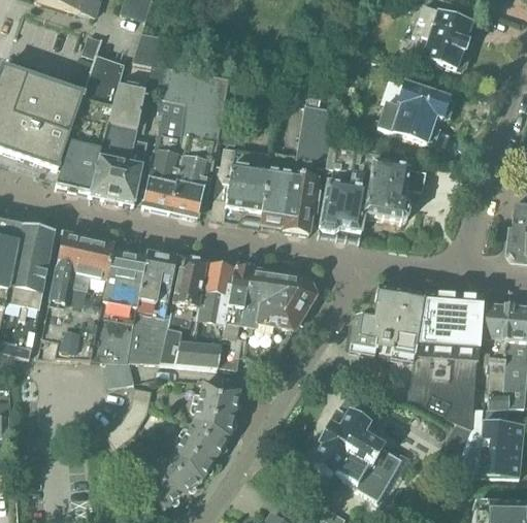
[(44,0),(96,15),(100,1),(97,0),(44,0)]
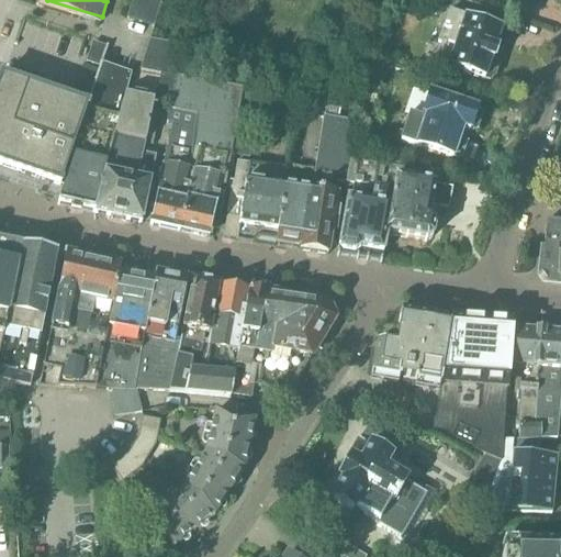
[(132,0),(127,14),(142,18),(147,0),(132,0)]
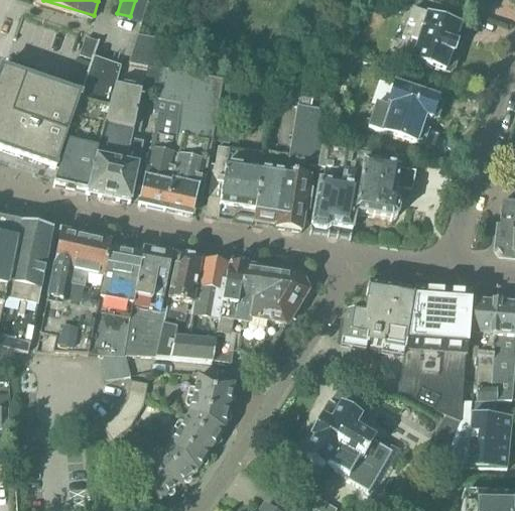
[(143,20),(149,0),(135,0),(130,16),(143,20)]
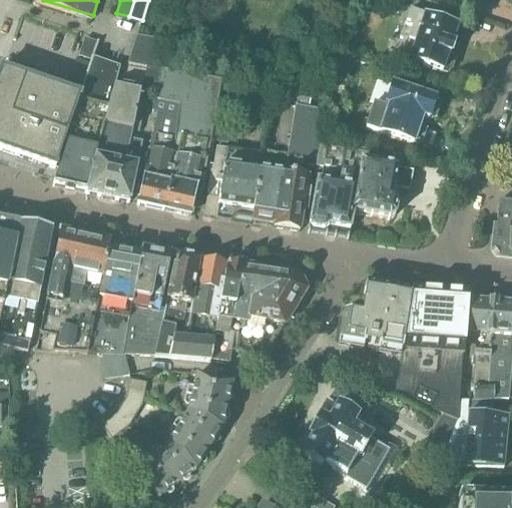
[(428,9),(431,0),(404,0),(404,1),(428,9)]
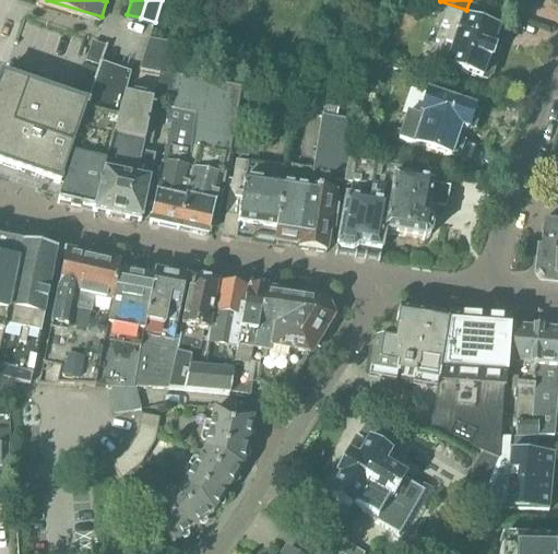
[(502,45),(506,34),(503,31),(505,28),(446,9),(437,37),(440,38),(435,58),(489,77),(489,73),(494,72),(497,61),(495,58),(496,56),(491,55),(494,47),(498,48),(499,46),(502,45)]
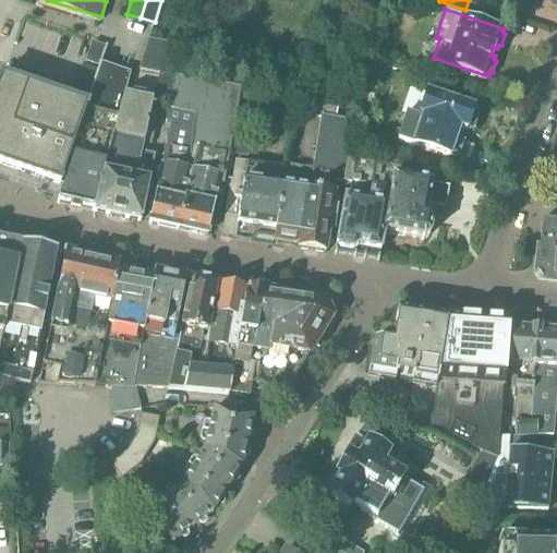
[(145,48),(173,53),(177,37),(154,33),(149,35),(145,48)]
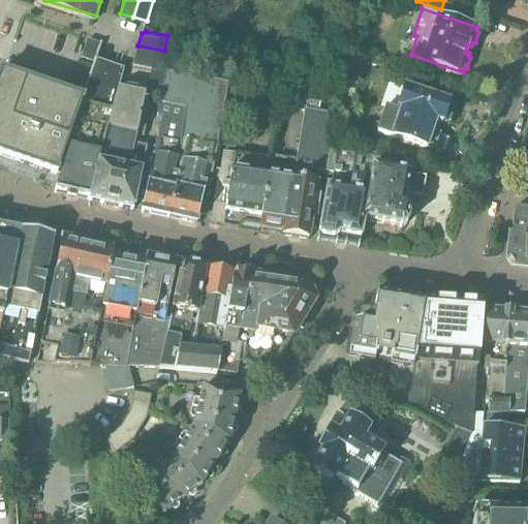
[(164,51),(137,45),(132,61),(161,66),(164,51)]
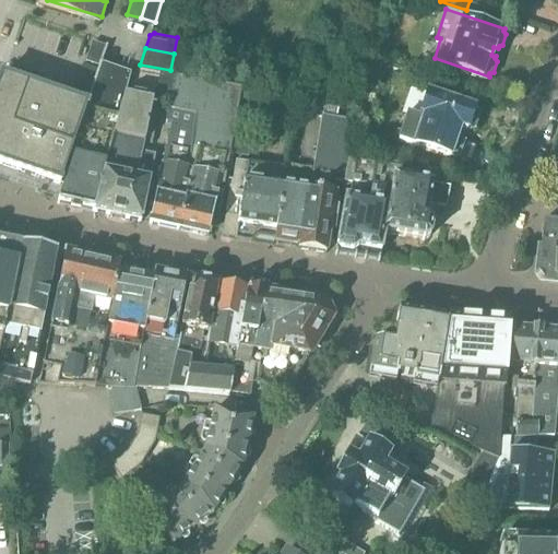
[(59,199),(96,207),(121,103),(122,99),(127,86),(131,69),(103,59),(88,101),(60,180),(64,181),(59,199)]
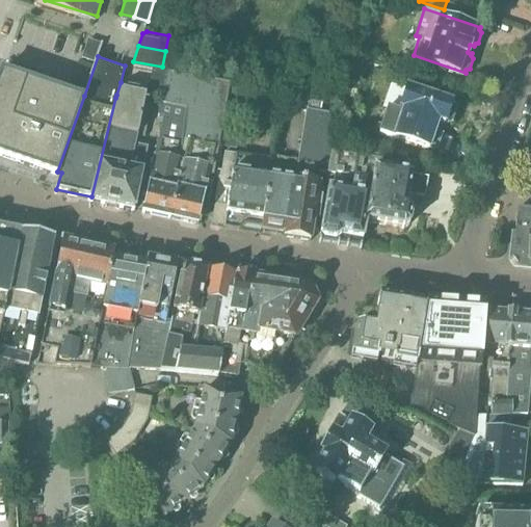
[(0,73),(0,151),(57,172),(84,96),(44,82),(48,70),(29,62),(24,75),(2,68),(0,73)]
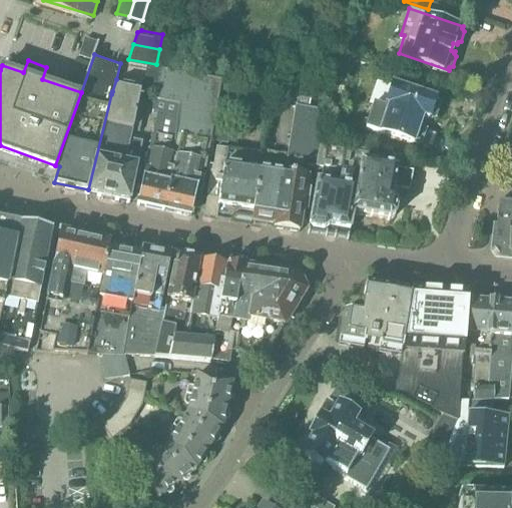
[(170,179),(165,205),(192,211),(198,185),(202,185),(211,137),(215,112),(215,111),(221,73),(161,65),(155,95),(179,101),(175,140),(175,143),(176,144),(175,151),(176,152),(170,179)]
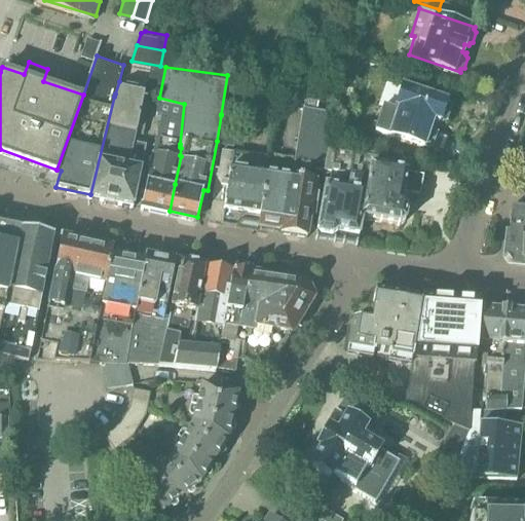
[(114,97),(90,194),(134,203),(147,141),(135,139),(137,131),(143,132),(150,101),(143,99),(146,86),(119,81),(115,94),(114,97)]
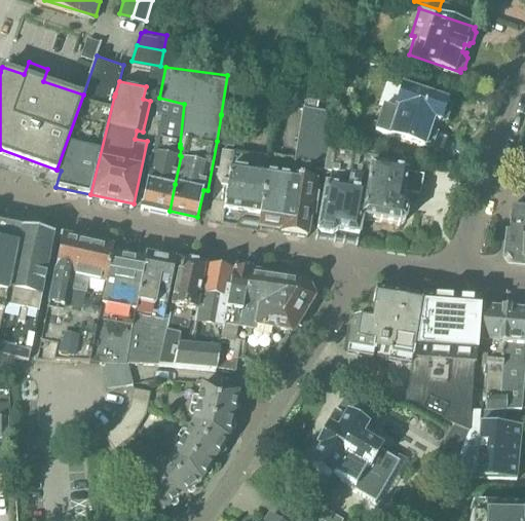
[(447,118),(452,103),(447,98),(403,82),(395,108),(384,104),(376,127),(428,145),(430,142),(438,145),(443,132),(435,128),(438,118),(440,119),(447,118)]
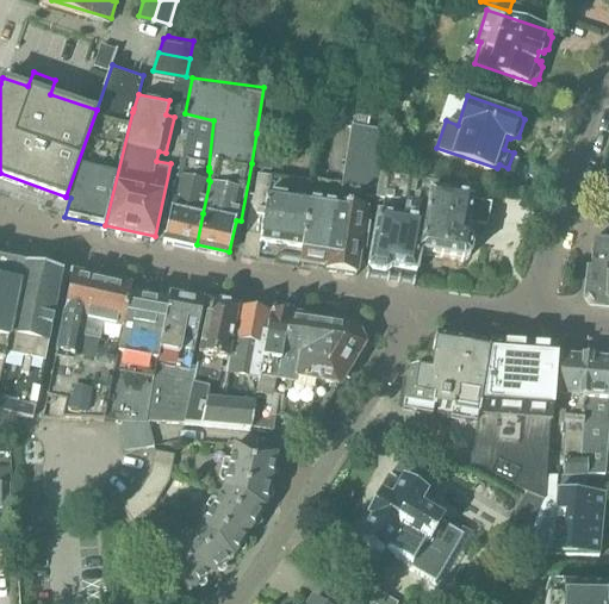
[(328,98),(324,118),(352,123),(353,123),(355,103),(328,98)]
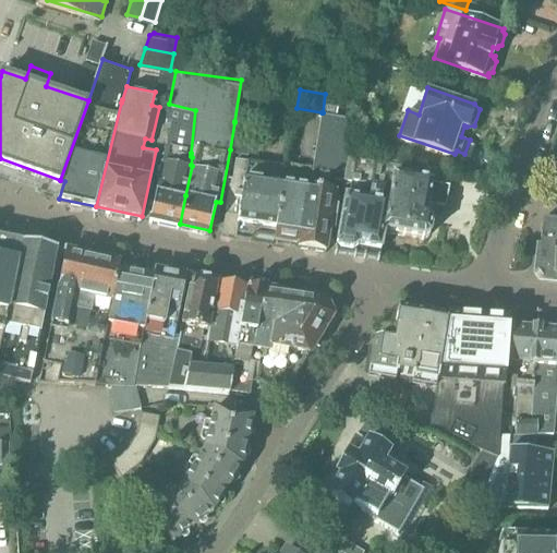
[(323,112),(336,115),(339,96),(325,94),(323,112)]
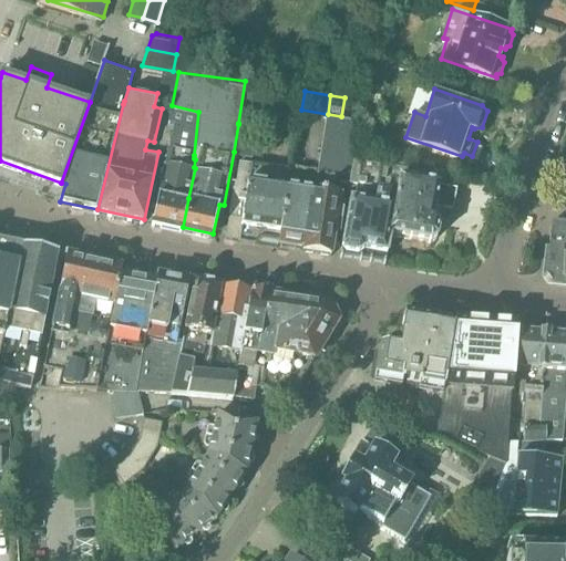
[(153,220),(183,227),(188,198),(195,168),(194,167),(195,159),(194,158),(194,155),(198,112),(172,105),(170,118),(175,120),(153,220)]
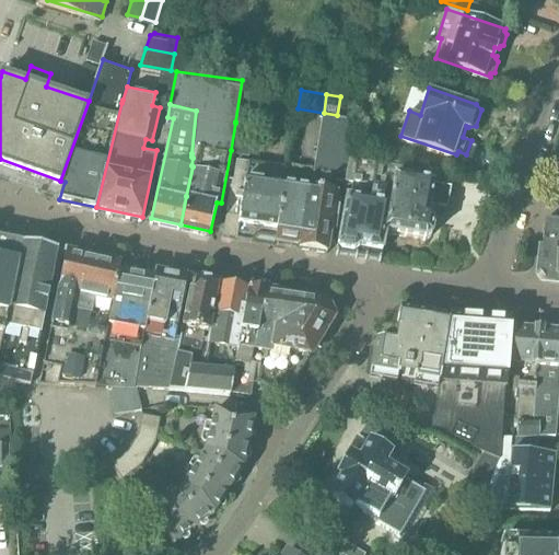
[(301,246),(327,251),(330,228),(328,228),(336,178),(346,181),(349,157),(354,118),(337,115),(324,113),(323,113),(314,165),(309,203),(306,201),(301,243),(301,246)]
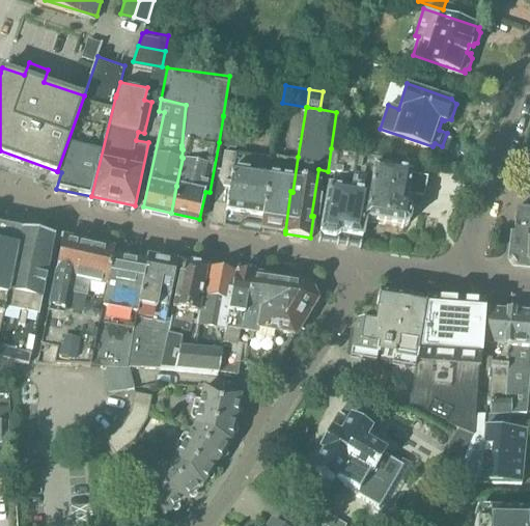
[(241,118),(223,115),(223,116),(219,142),(227,144),(233,145),(235,145),(241,118)]
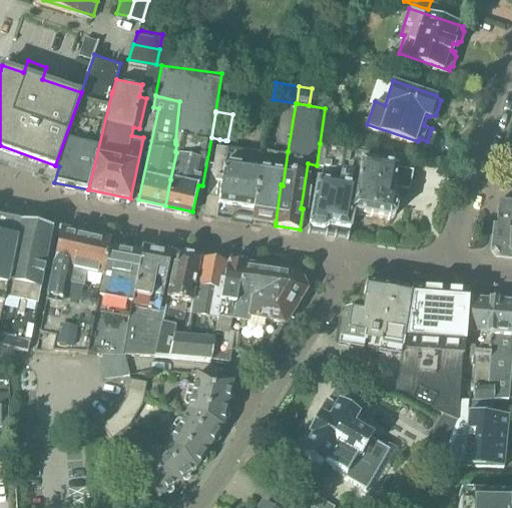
[(340,144),(367,149),(371,135),(346,127),(340,144)]
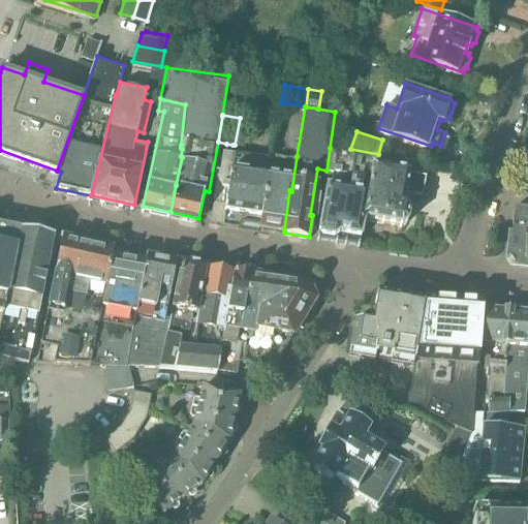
[(233,145),(226,144),(226,148),(224,147),(220,174),(219,174),(213,218),(224,219),(223,221),(239,224),(240,222),(241,221),(242,221),(244,221),(244,218),(261,221),(268,172),(271,154),(231,148),(233,145)]
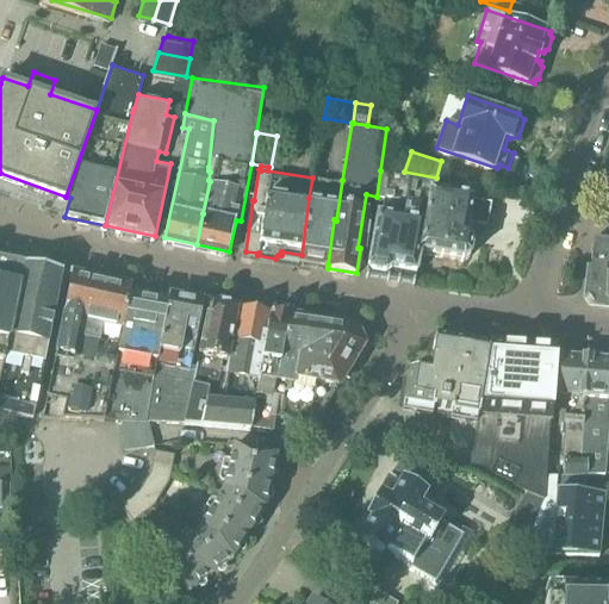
[(414,190),(416,176),(380,170),(377,197),(385,198),(383,211),(377,210),(367,271),(416,279),(421,250),(430,192),(414,190)]
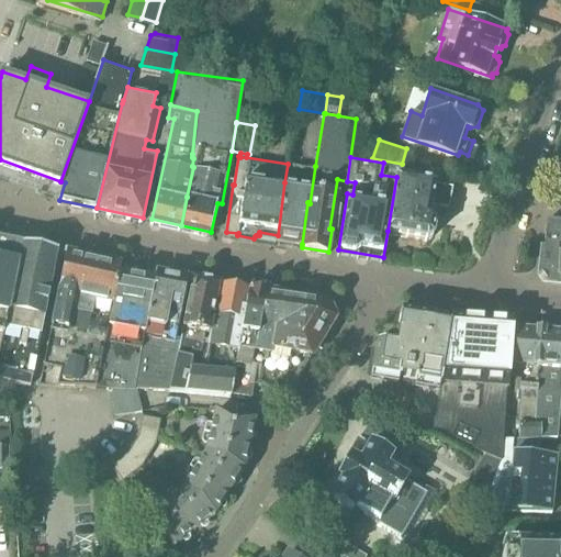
[(277,240),(302,244),(307,202),(310,203),(315,166),(288,162),(288,164),(284,182),(278,235),(277,240)]
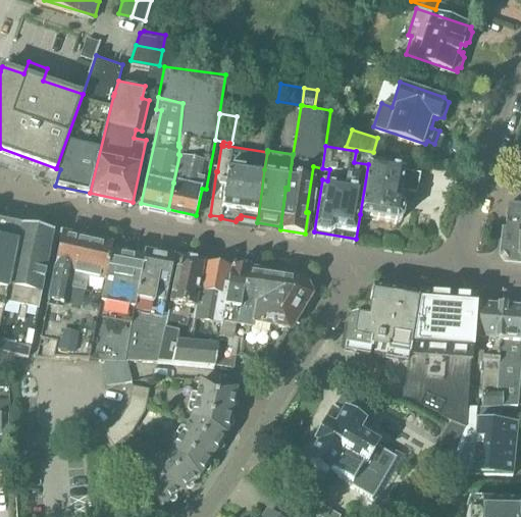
[(379,155),(356,151),(354,162),(368,164),(360,214),(397,220),(402,216),(405,203),(401,198),(399,198),(401,188),(417,191),(420,170),(392,165),(394,155),(379,153),(379,155)]
